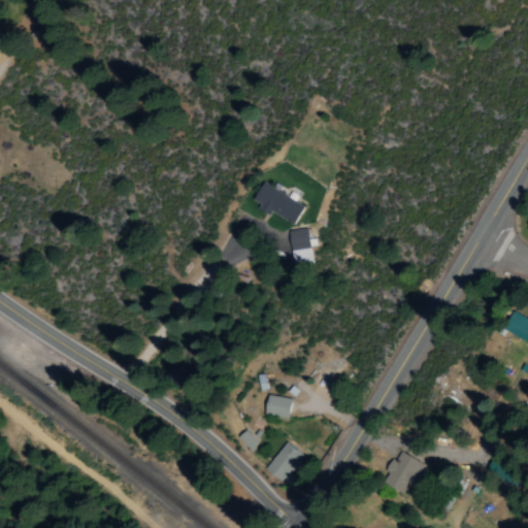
[(270,212),(293,225),(303,206),(261,184),(252,200),(259,204),(257,209),(268,216),(270,212)]
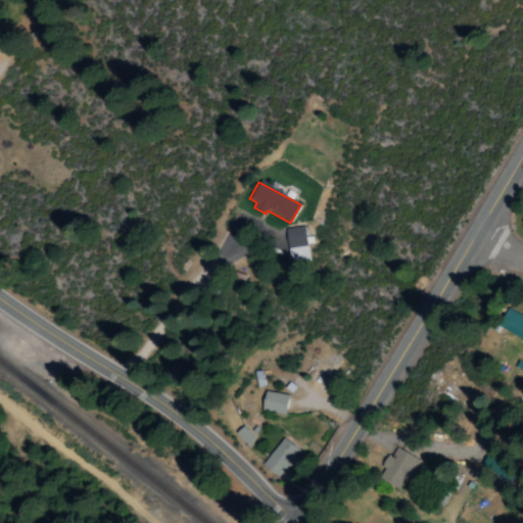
[(289,262),(308,259),(304,227),(286,229),(289,262)]
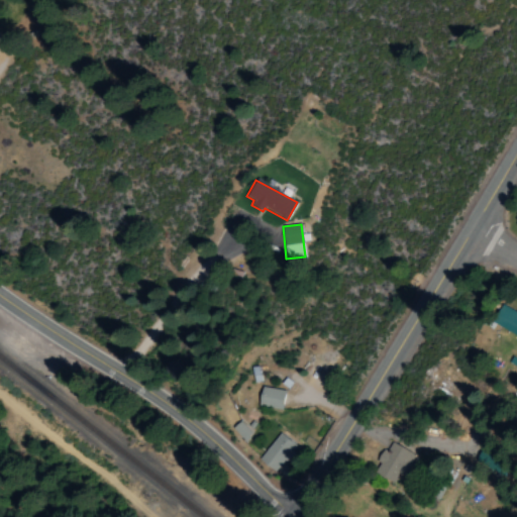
[(492,323),(516,336),(516,310),(515,313),(501,306),(492,323)]
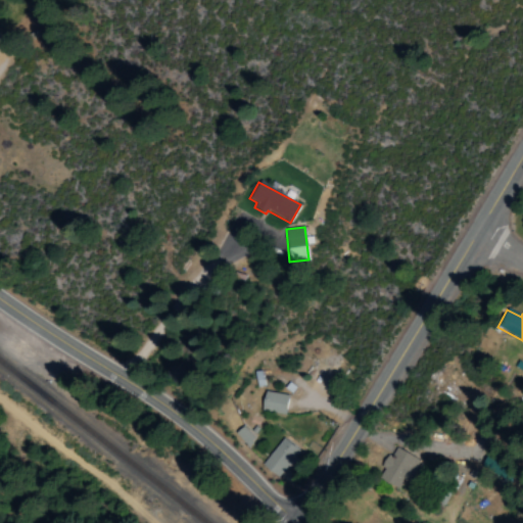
[(284,415),(288,396),(265,392),(260,411),(284,415)]
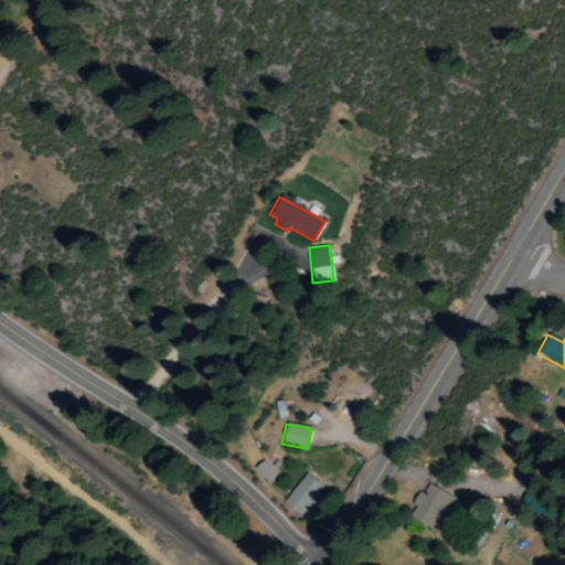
[(253,469),(266,483),(276,475),(263,460),(253,469)]
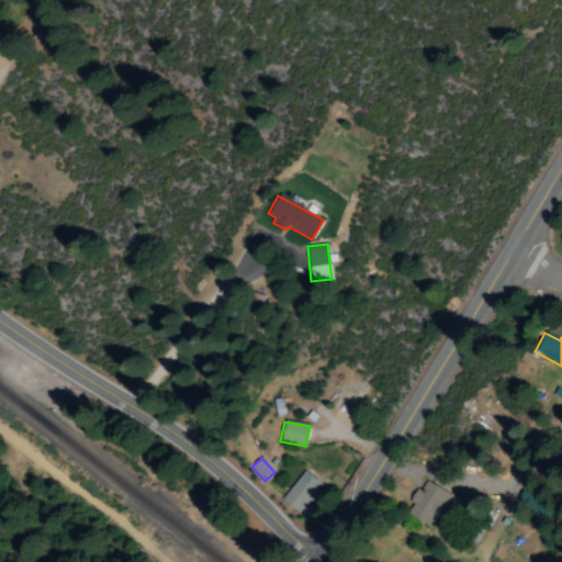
[(299,515),(322,486),(304,471),(281,501),(299,515)]
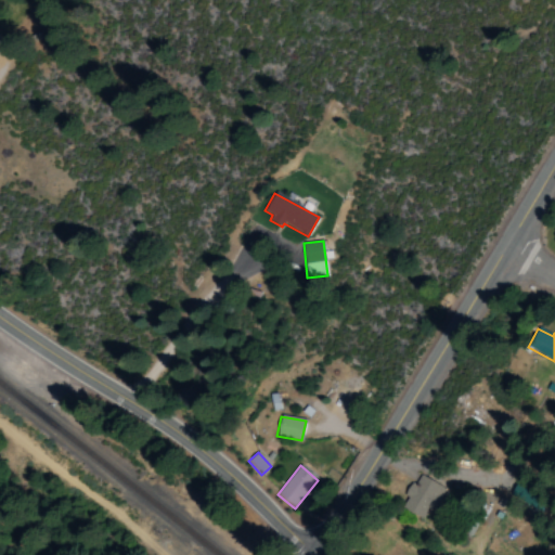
[(438,483),(418,477),(414,489),(409,487),(400,511),(426,519),(438,483)]
